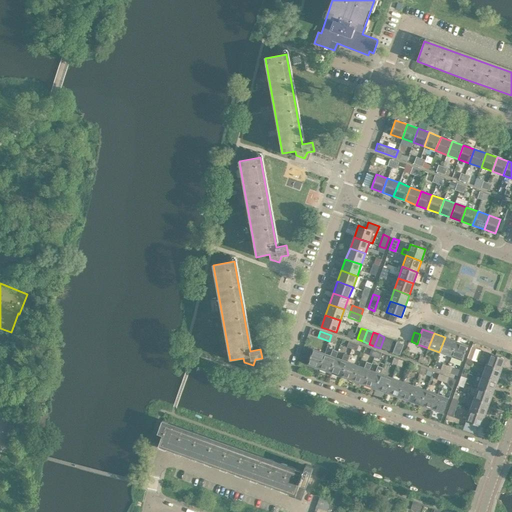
[(380,348),(386,350),(390,339),(384,337),(380,348)]
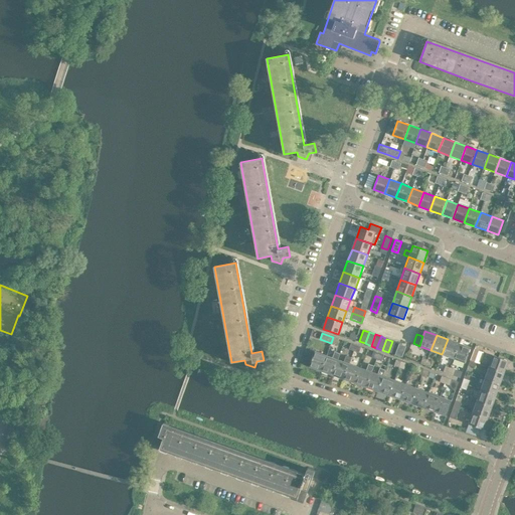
[(442,354),(454,358),(459,343),(448,339),(442,354)]
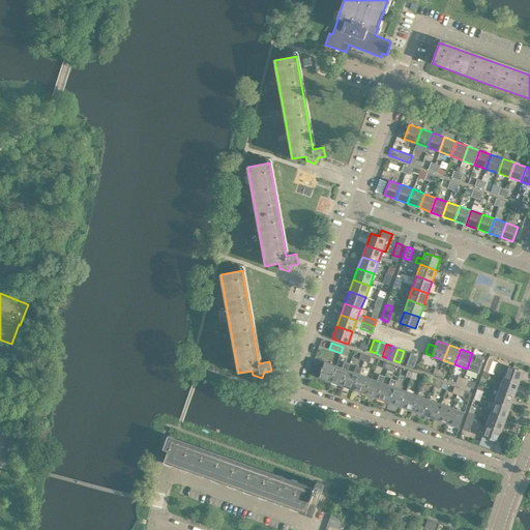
[(406,364),(410,353),(404,351),(400,362),(406,364)]
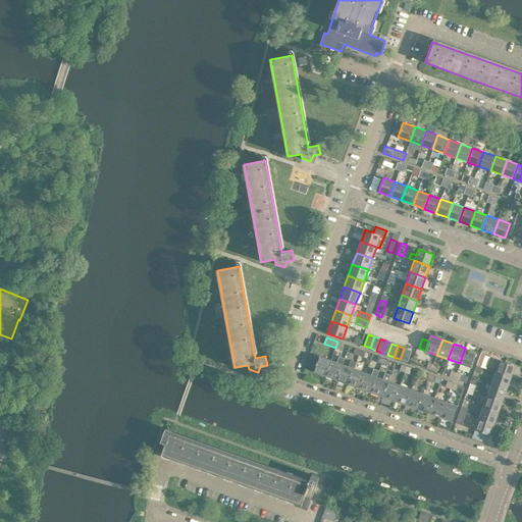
[(404,348),(401,359),(408,362),(411,351),(404,348)]
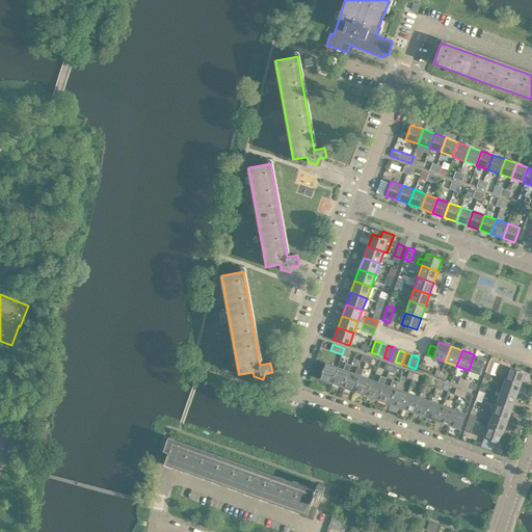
[(474,354),(469,370),(480,374),(486,358),(474,354)]
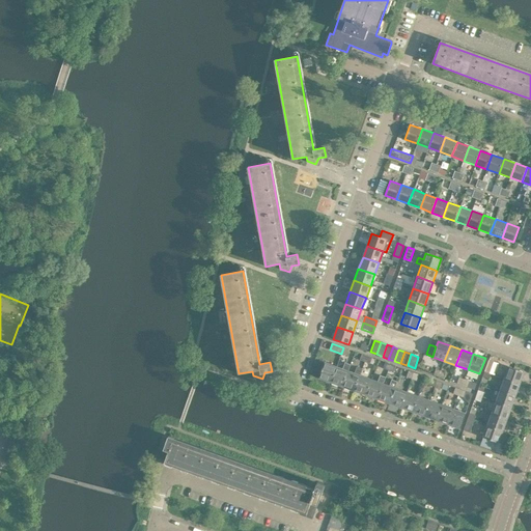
[(488,360),(484,371),(491,373),(495,362),(488,360)]
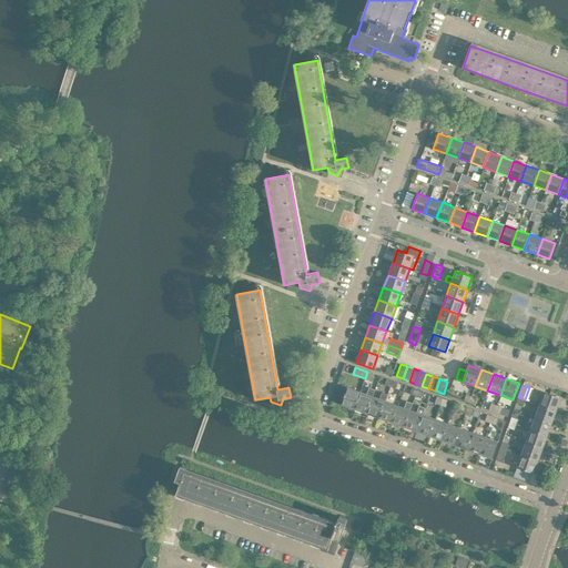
[(341,404),(354,408),(359,392),(347,387),(341,404)]
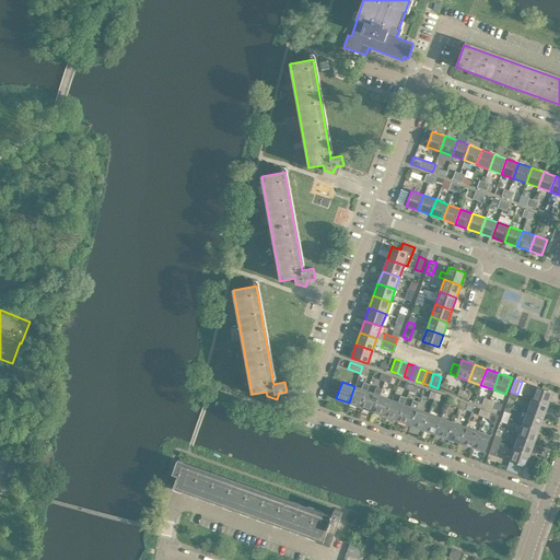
[(349,403),(361,407),(366,391),(370,384),(363,382),(361,388),(354,386),(349,403)]
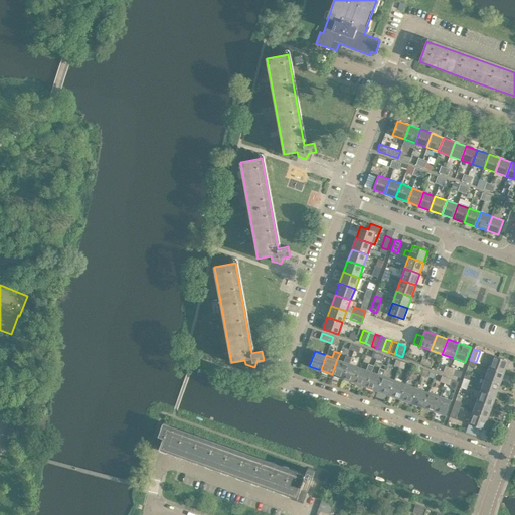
[(332,374),(343,379),(349,363),(351,357),(345,355),(343,361),(337,359),(332,374)]
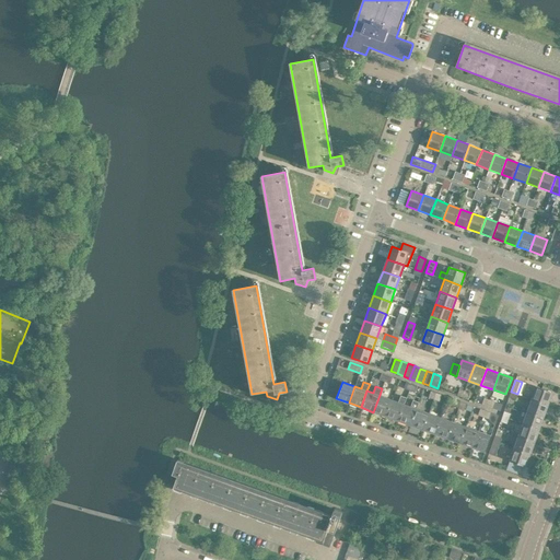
[(536,386),(532,398),(548,405),(552,392),(536,386)]
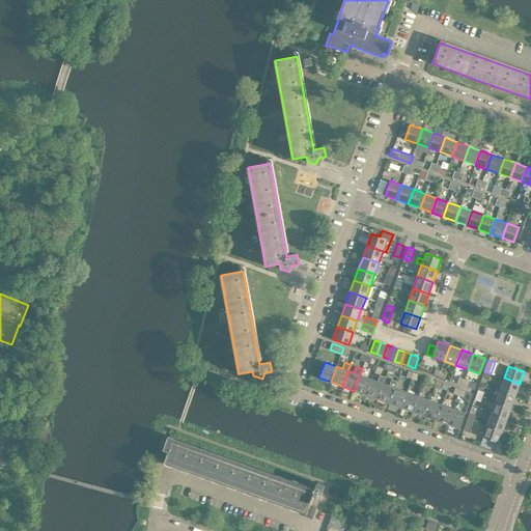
[(354,391),(366,395),(371,379),(360,374),(354,391)]
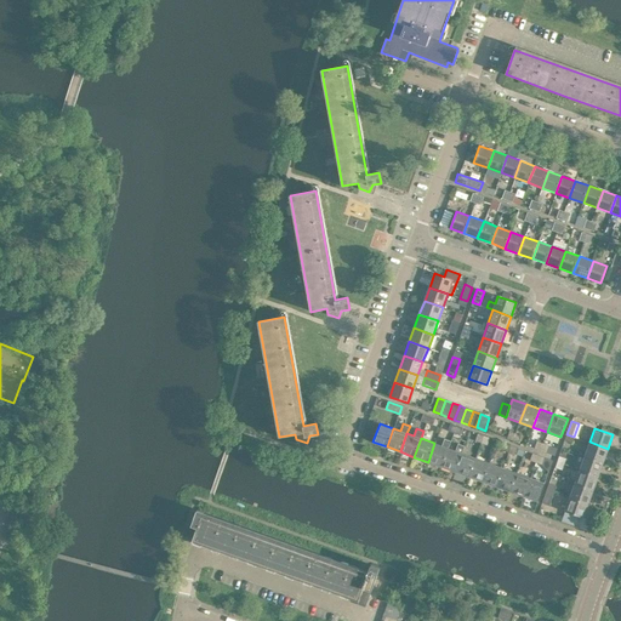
[(428,462),(442,467),(448,449),(451,440),(444,438),(442,446),(434,443),(428,462)]
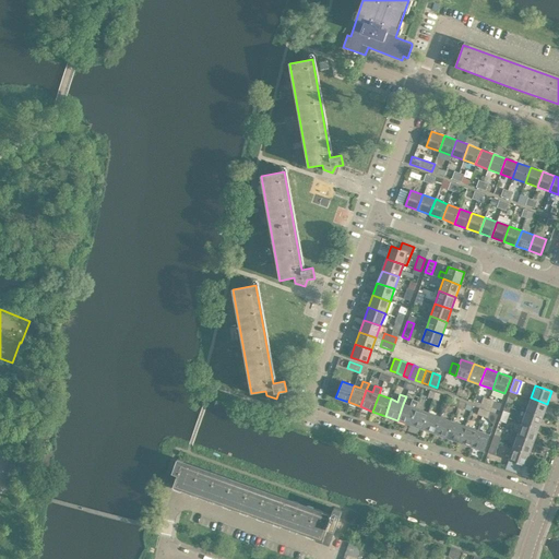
[(531,397),(526,411),(543,416),(547,404),(531,397)]
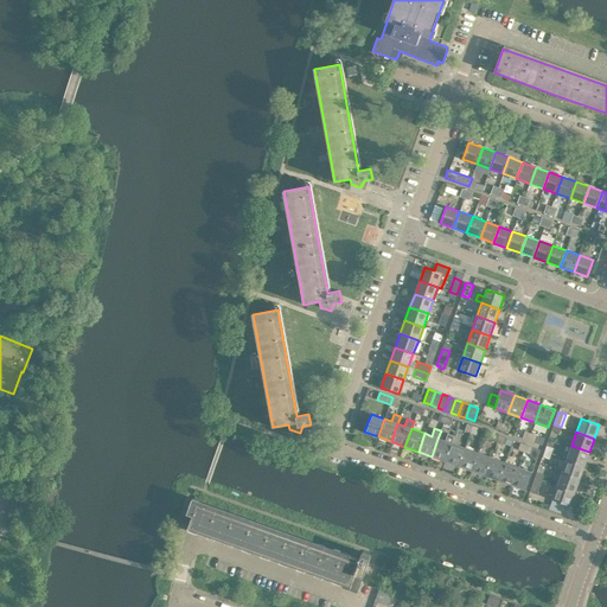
[(432,457),(445,461),(452,443),(454,435),(447,433),(445,441),(438,439),(432,457)]
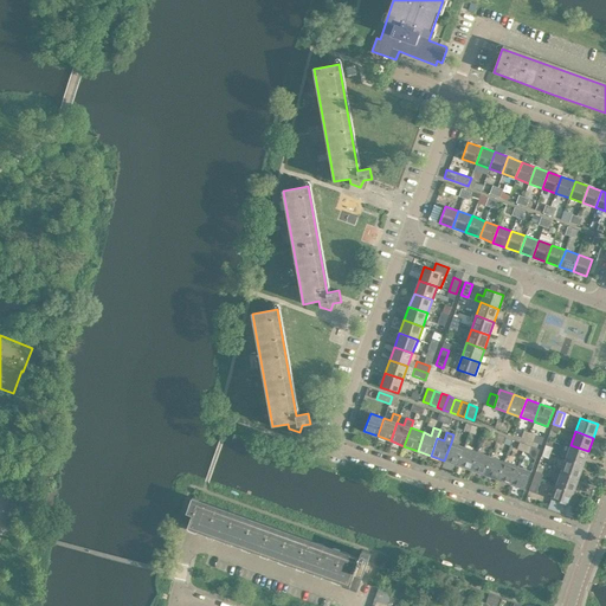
[(444,461),(457,465),(464,447),(451,443),(444,461)]
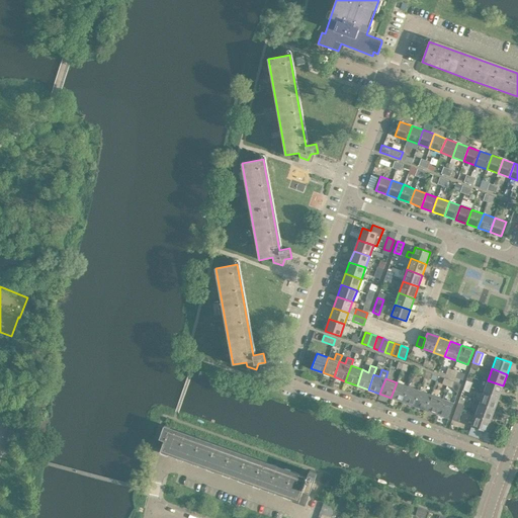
[(488,380),(484,392),(499,398),(503,385),(488,380)]
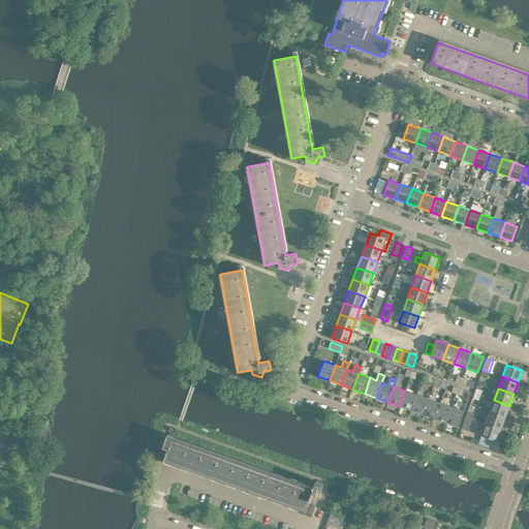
[(399,406),(411,410),(416,395),(405,391),(399,406)]
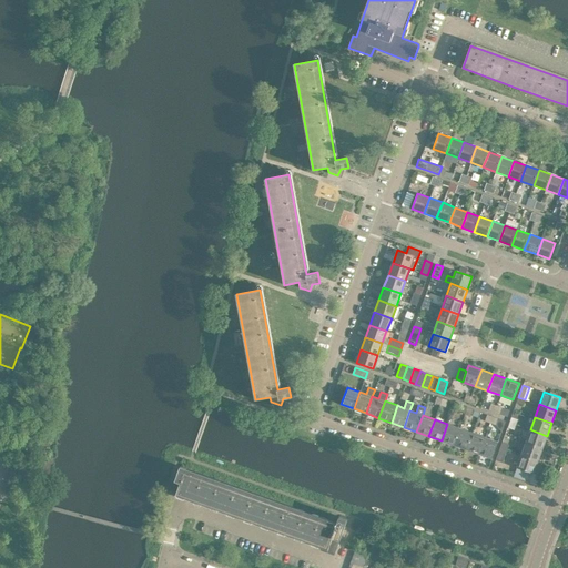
[(442,440),(454,445),(460,428),(447,424),(442,440)]
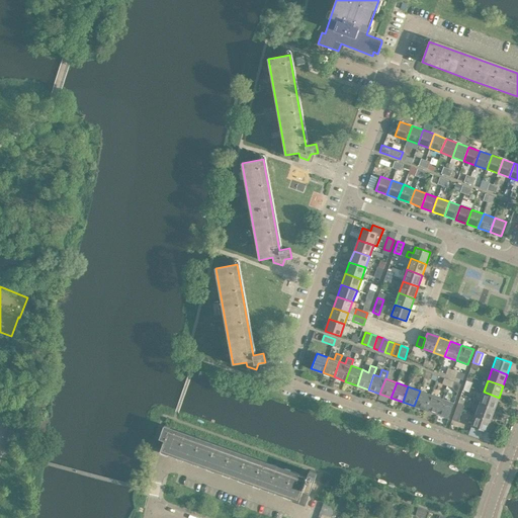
[(414,406),(425,410),(431,395),(420,391),(414,406)]
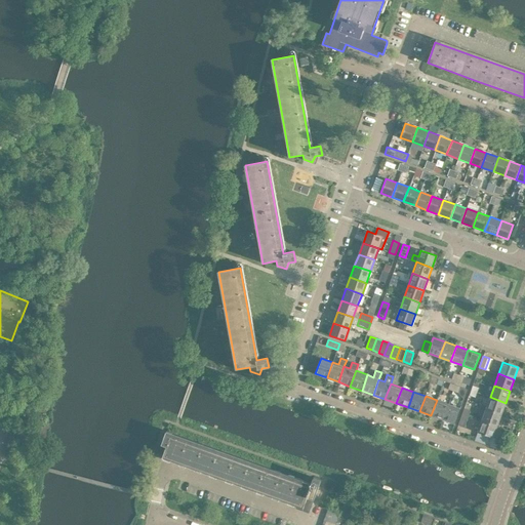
[(490,397),(486,409),(501,414),(506,403),(490,397)]
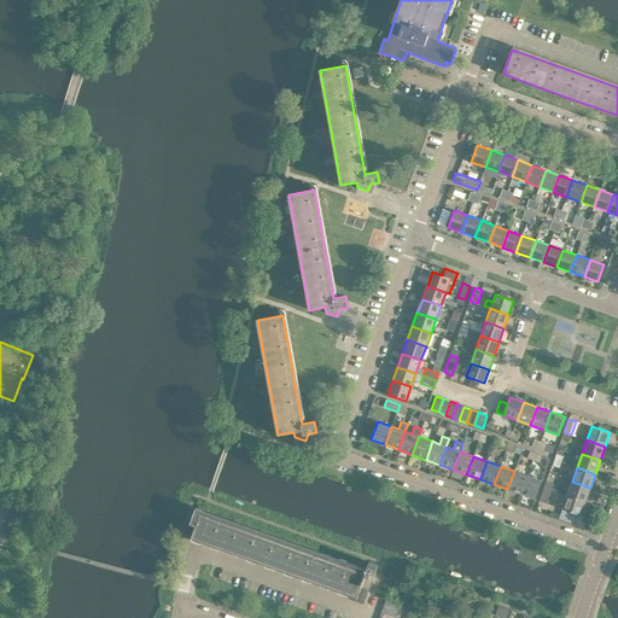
[(507,489),(522,494),(528,476),(514,471),(507,489)]
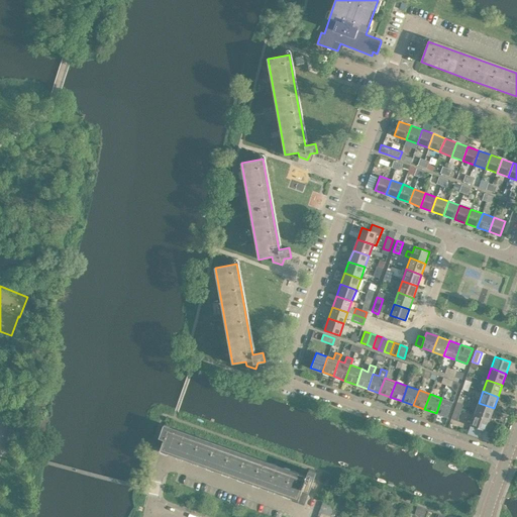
[(441,398),(436,413),(447,417),(453,402),(441,398)]
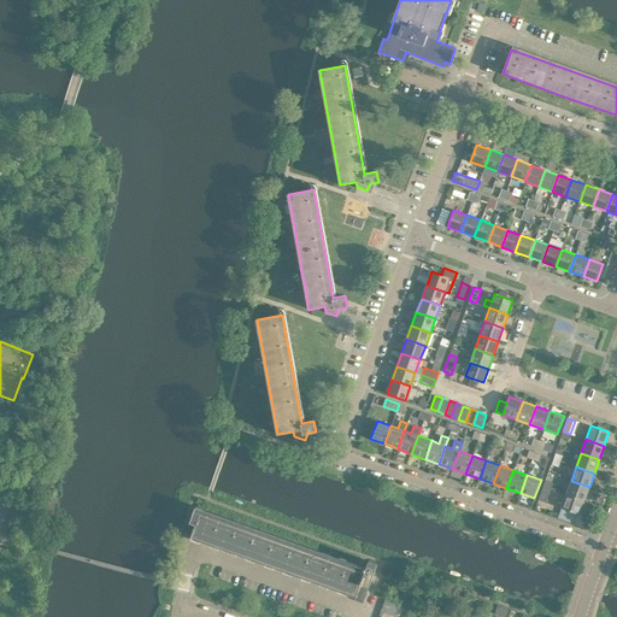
[(571,481),(566,494),(585,500),(589,487),(571,481)]
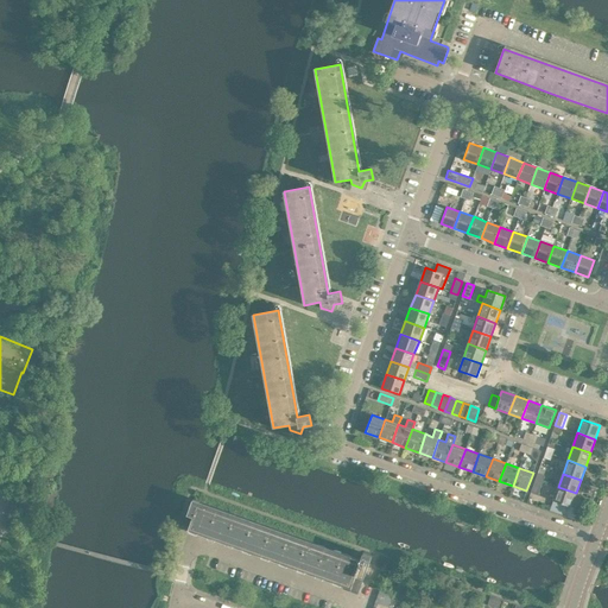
[(543,482),(536,480),(531,492),(538,495),(543,482)]
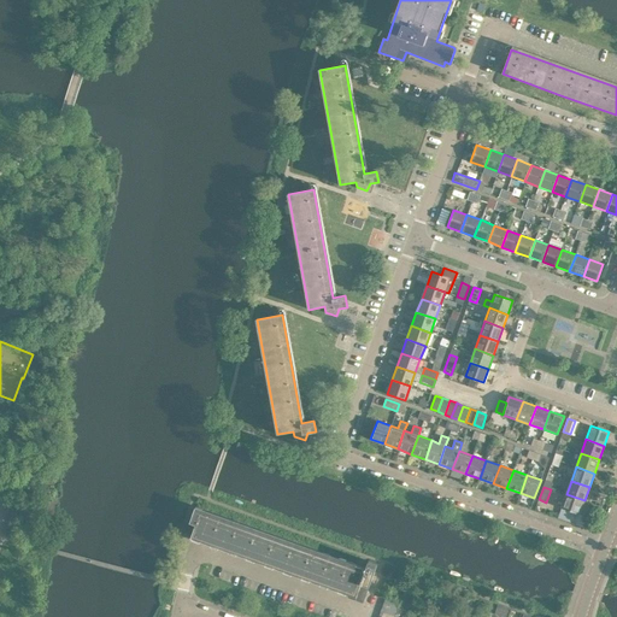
[(585,500),(566,494),(560,507),(580,515),(585,500)]
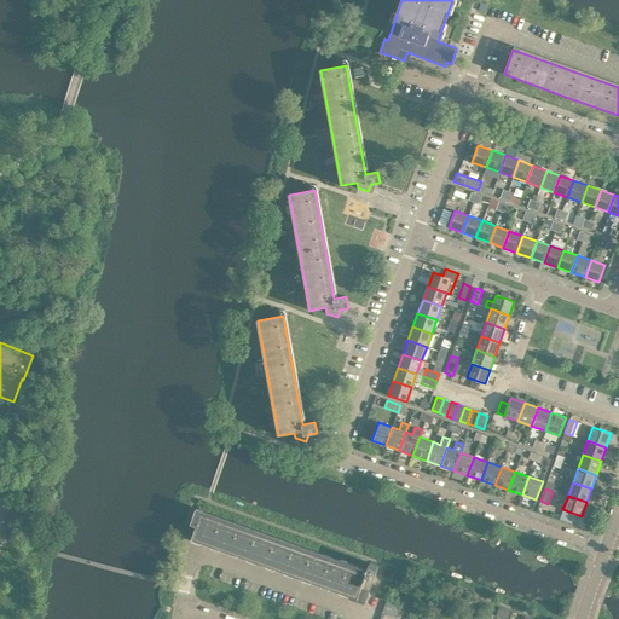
[(194,541),(285,573),(357,599),(358,599),(358,597),(366,600),(370,589),(379,566),(370,562),(366,573),(202,514),(203,510),(196,508),(191,525),(197,526),(192,539),(194,541)]
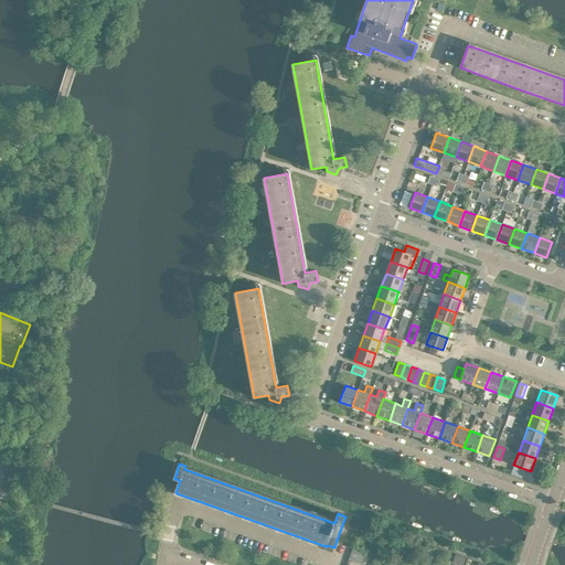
[(350,555),(363,560),(365,554),(352,550),(350,555)]
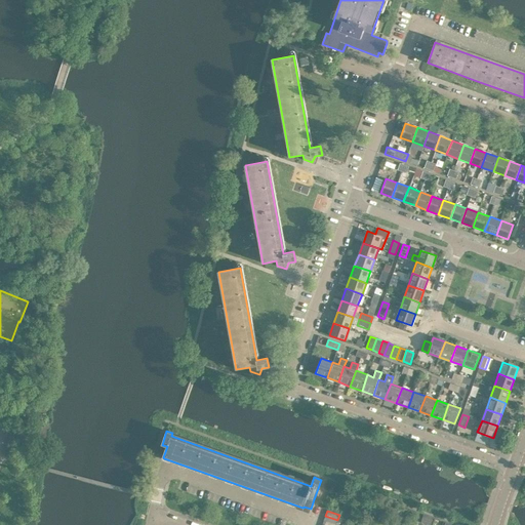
[(323,522),(331,524),(334,524),(337,520),(325,516),(323,522)]
